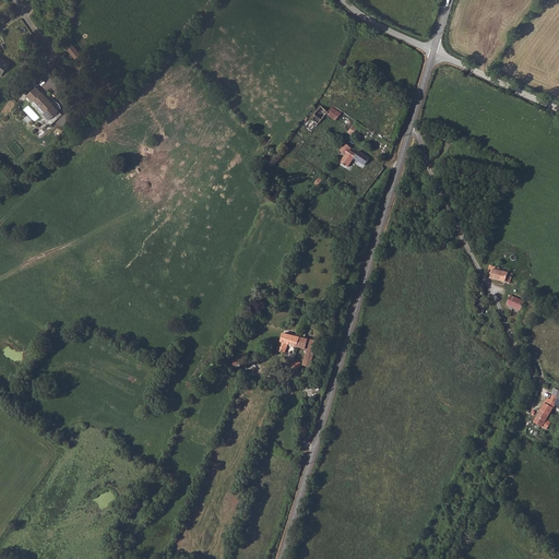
[(82,57),(71,45),(67,49),(78,61),(82,57)]
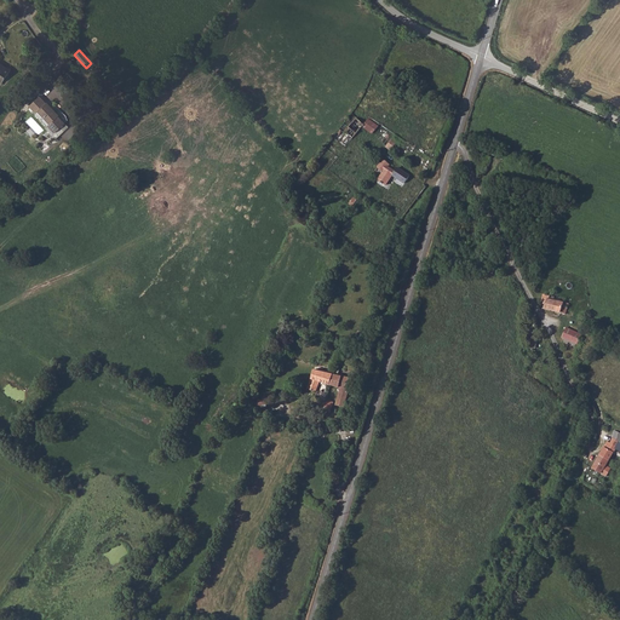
[(0,81),(1,84),(11,70),(0,63),(0,81)]
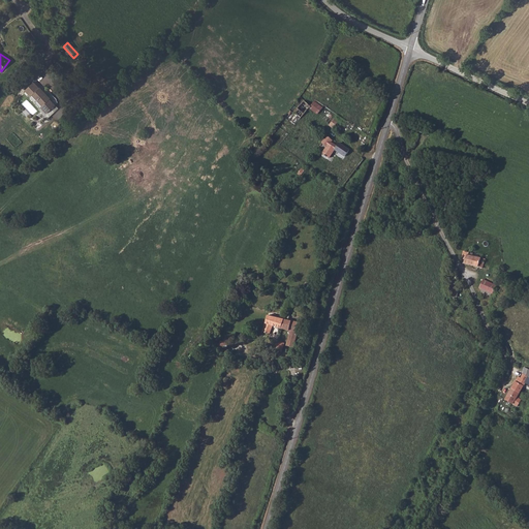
[(40,89),(35,83),(27,91),(33,96),(35,94),(44,104),(41,107),(48,114),(56,106),(51,100),(52,99),(41,89),(40,89)]
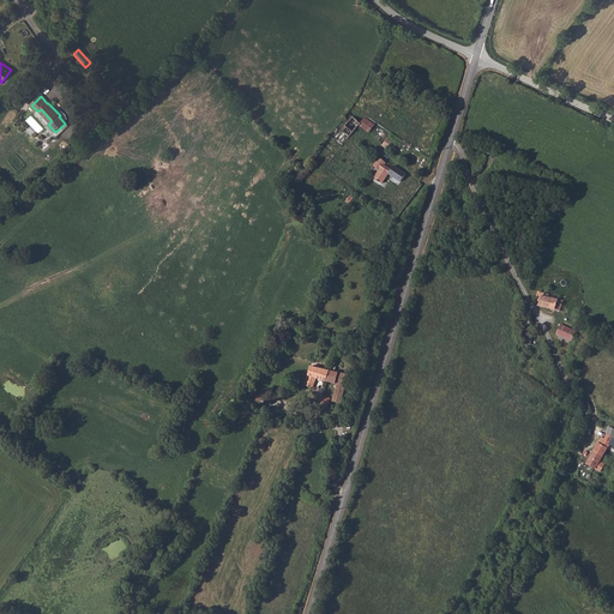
[(362,121),(354,115),(344,126),(343,126),(342,126),(341,127),(342,128),(344,130),(343,132),(349,137),(360,124),(368,132),(374,124),(366,116),(362,121)]
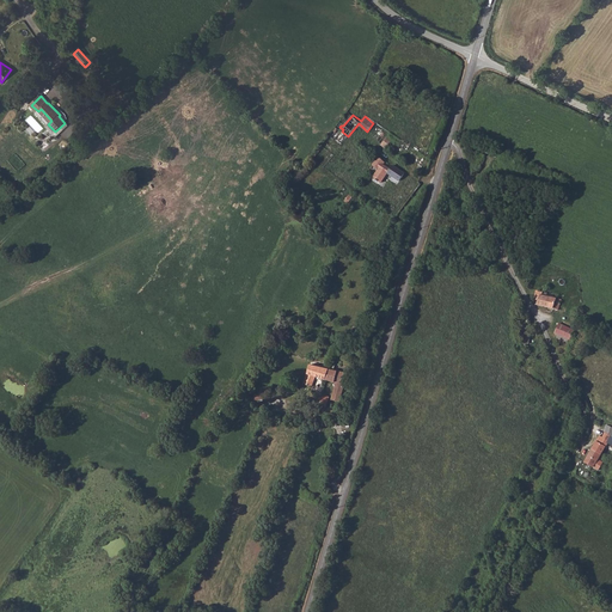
[(379,170),(373,177),(380,183),(387,173),(399,182),(404,175),(392,166),(390,170),(384,164),(385,163),(379,157),(373,165),(379,170)]
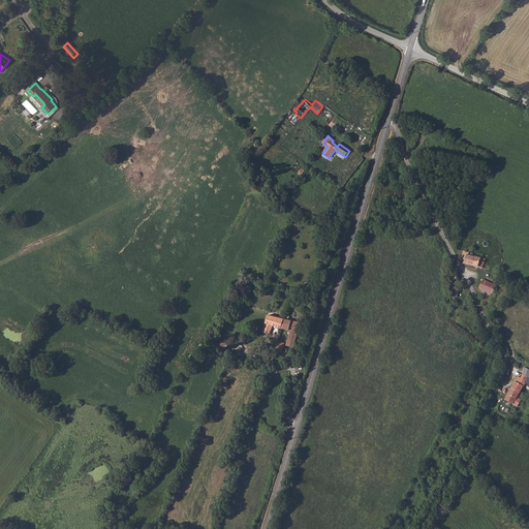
[(464,253),(462,257),(462,258),(466,260),(465,263),(479,267),(485,269),(487,259),(469,256),(464,253)]
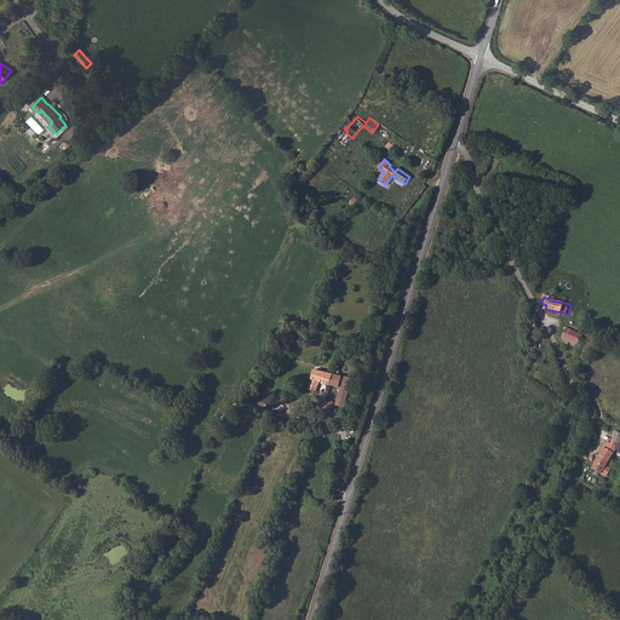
[(567,328),(563,338),(579,345),(583,334),(567,328)]
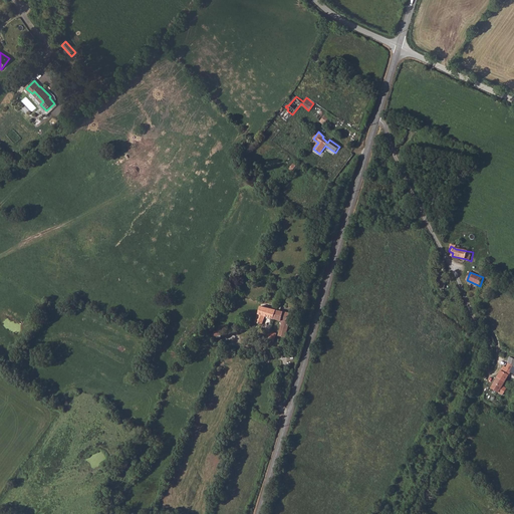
[(439,275),(438,285),(446,286),(447,276),(439,275)]
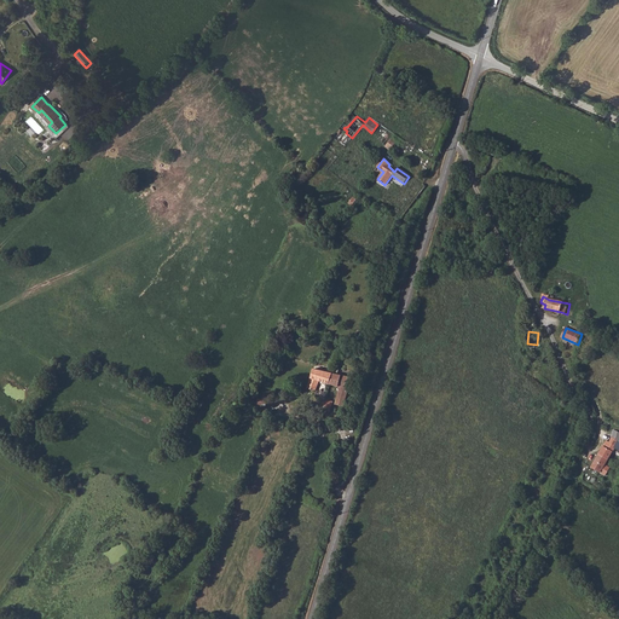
[(310,379),(306,388),(314,391),(319,381),(330,385),(329,381),(331,374),(313,370),(311,375),(314,376),(313,379),(310,379)]
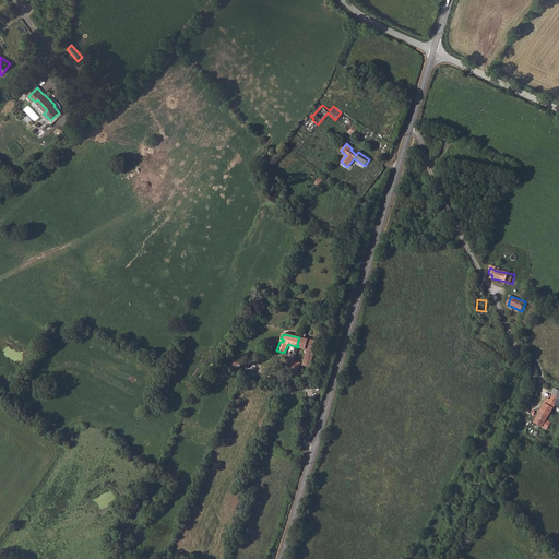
[(299,337),(297,344),(298,347),(306,349),(302,365),(310,367),(314,351),(317,349),(319,341),(316,341),(299,337)]
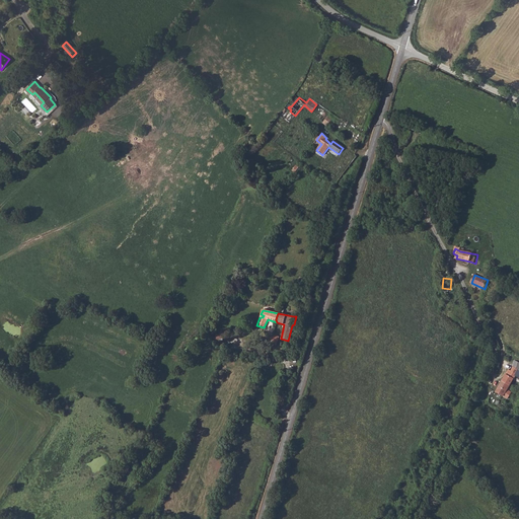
[(274,335),(271,344),(277,345),(280,337),(274,335)]
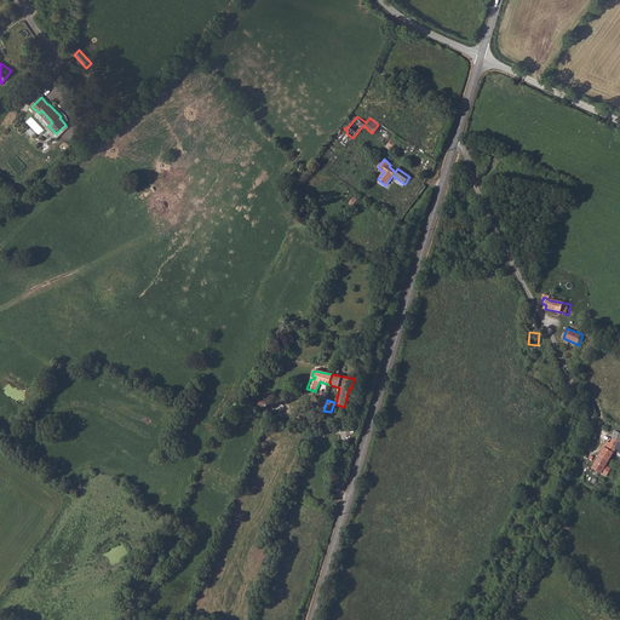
[(607,442),(600,457),(608,461),(613,453),(615,453),(616,453),(618,452),(618,449),(615,448),(619,441),(619,440),(619,432),(614,431),(614,437),(610,445),(607,442)]
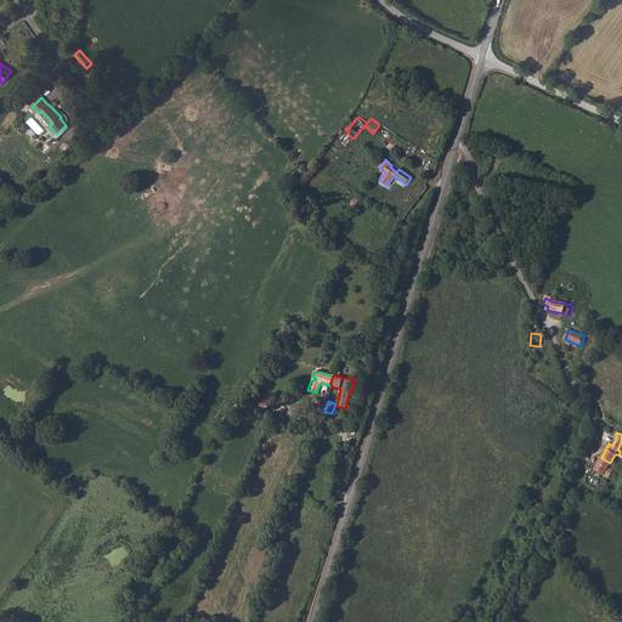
[(601,458),(594,471),(608,479),(612,470),(608,468),(610,463),(601,458)]
